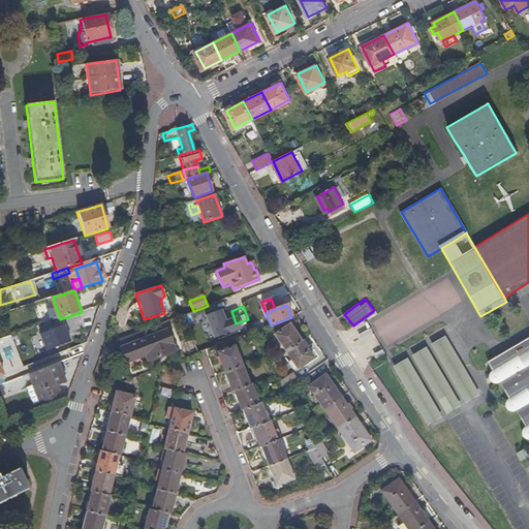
[(38,319),(56,317),(55,308),(37,310),(38,319)]
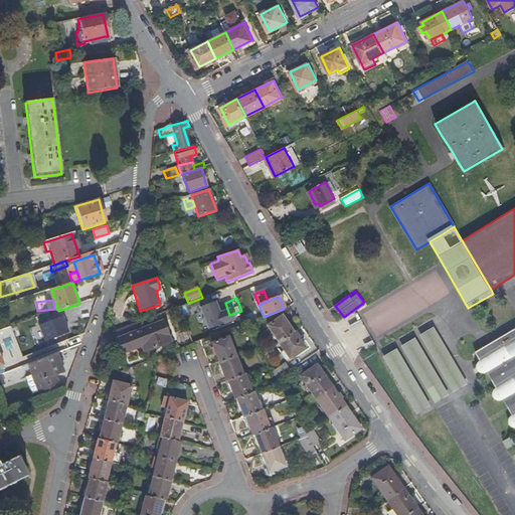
[(63,315),(38,324),(44,341),(70,332),(63,315)]
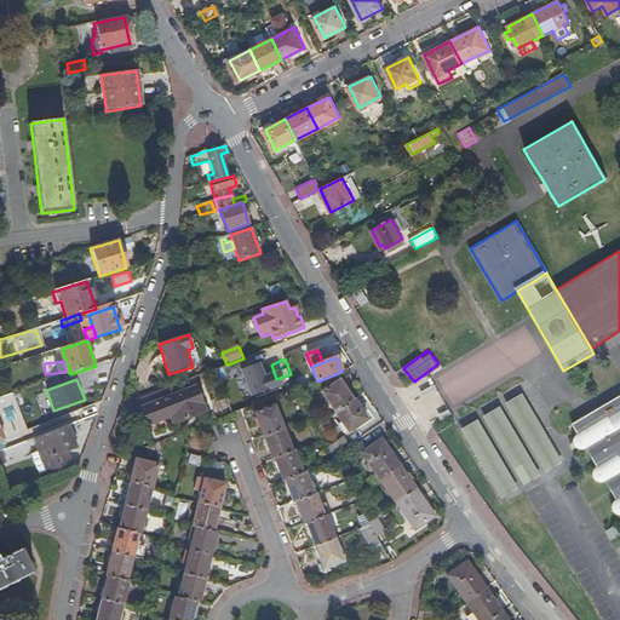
[(274,399),(282,395),(276,379),(268,383),(268,384),(274,399)]
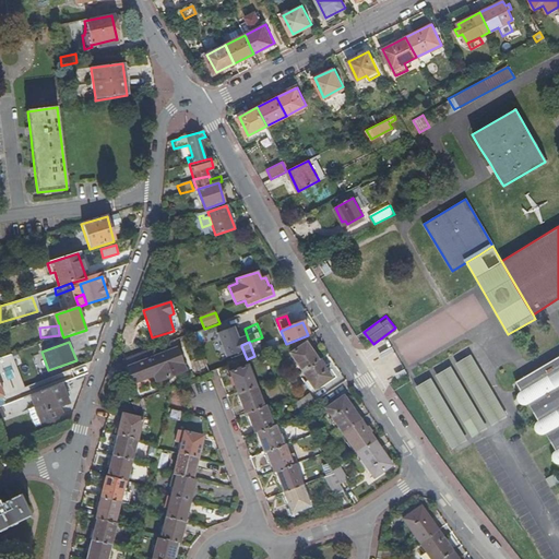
[(302,372),(318,361),(306,344),(290,355),(302,372)]
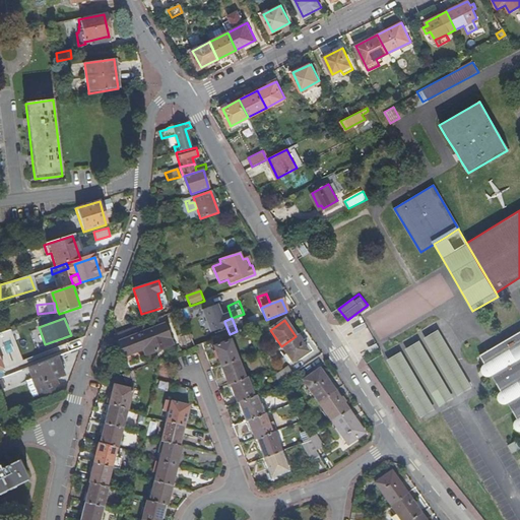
[(223,336),(230,334),(224,322),(218,324),(223,336)]
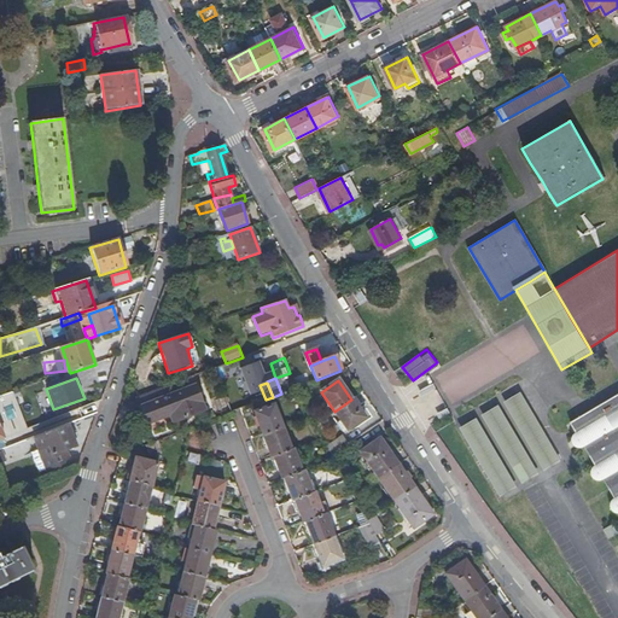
[(421,397),(436,389),(433,384),(419,392),(421,397)]
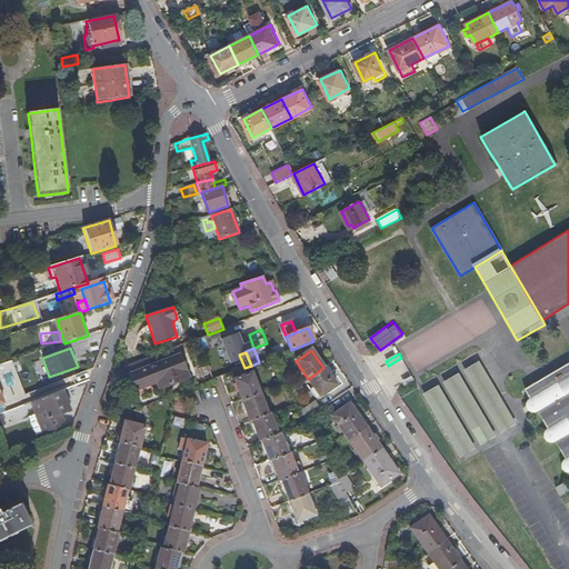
[(188,378),(180,355),(128,375),(133,390),(156,382),(159,390),(188,378)]
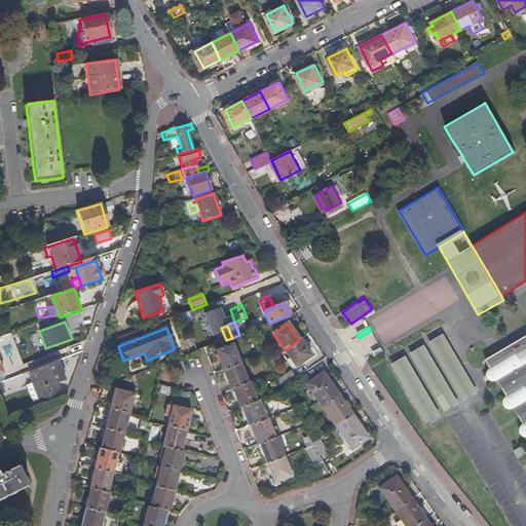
[(425,421),(479,392),(446,332),(428,341),(428,342),(409,352),(410,353),(392,363),(425,421)]
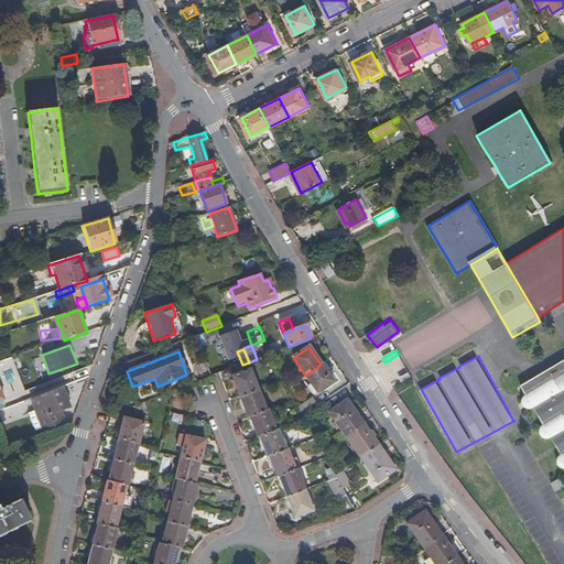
[(563,359),(528,381),(520,386),(523,391),(525,396),(523,397),(522,400),(522,402),(523,405),(524,408),(528,409),(530,409),(533,409),(543,425),(541,427),(540,430),(540,433),(540,435),(542,437),(545,438),(549,440),(551,438),(555,446),(561,455),(559,457),(557,459),(557,463),(559,466),(560,468),(563,469),(563,468),(563,359)]
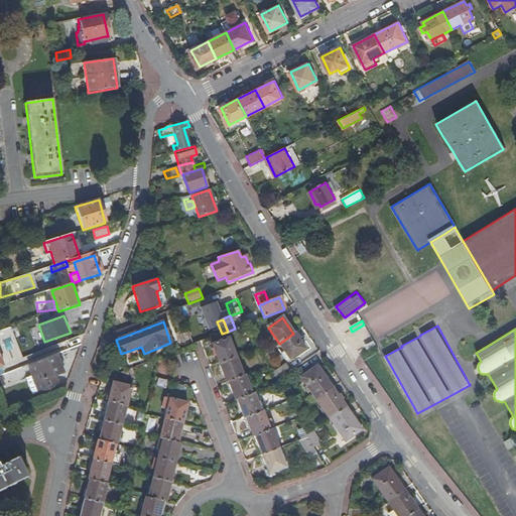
[(305,350),(294,334),(293,334),(279,344),(278,345),(290,361),(305,350)]
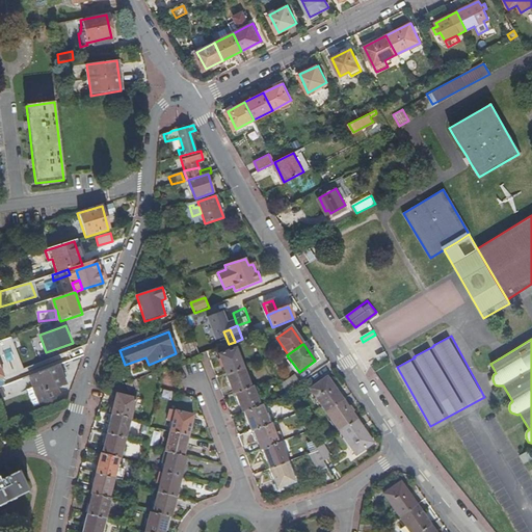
[(218,355),(225,375),(243,368),(236,348),(218,355)]
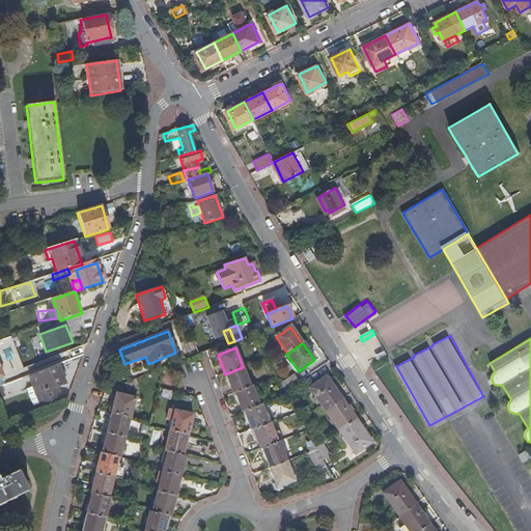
[(53,354),(56,360),(66,355),(64,350),(53,354)]
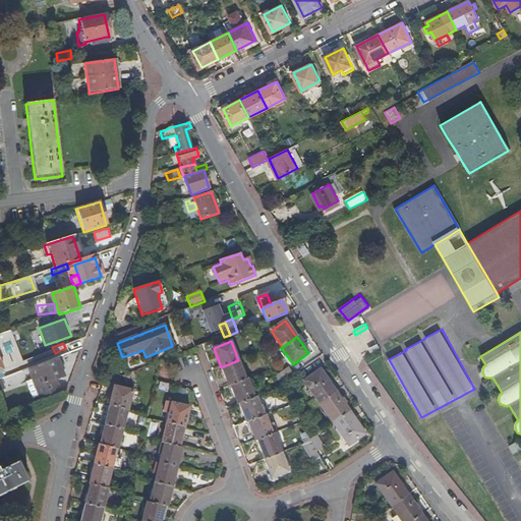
[(377,344),(368,349),(370,353),(379,348),(377,344)]
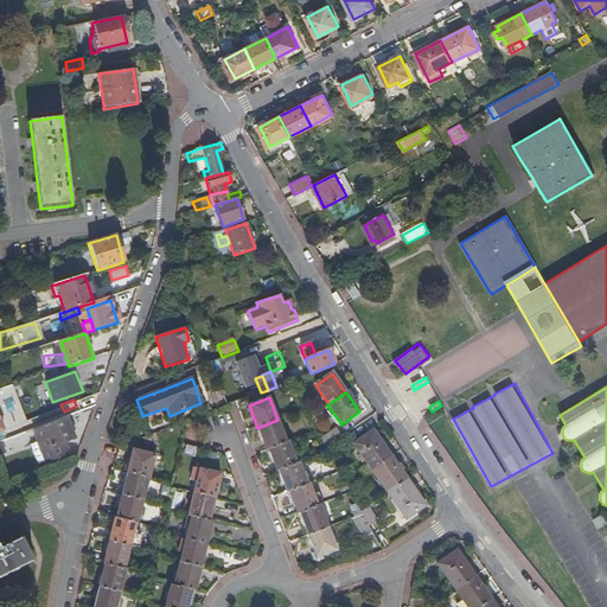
[(31,432),(66,417),(64,411),(61,404),(38,414),(34,403),(23,408),(26,419),(31,432)]
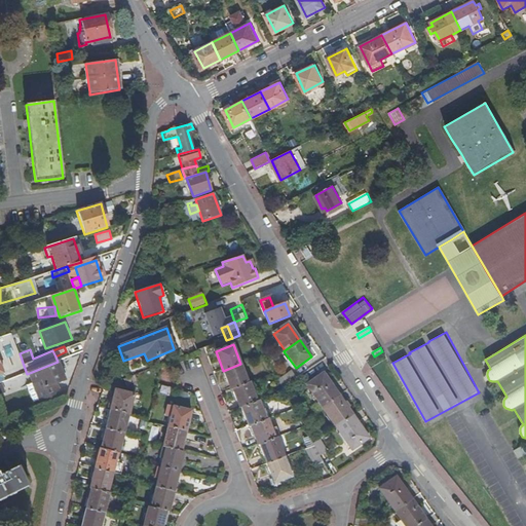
[(35,390),(38,399),(59,391),(59,390),(55,383),(65,380),(58,362),(27,374),(26,374),(27,377),(30,376),(36,390),(35,390)]
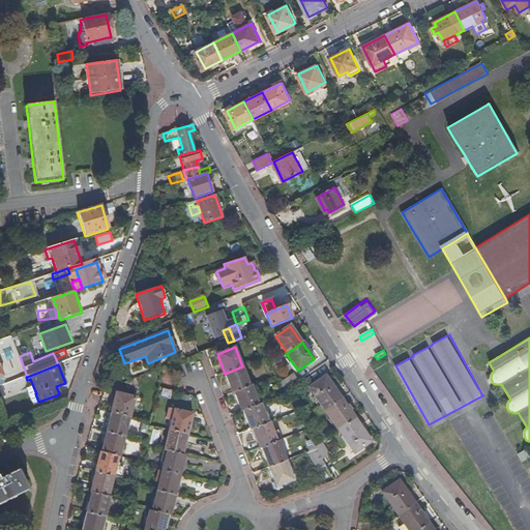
[(242,366),(225,374),(232,392),(234,391),(249,386),(242,366)]
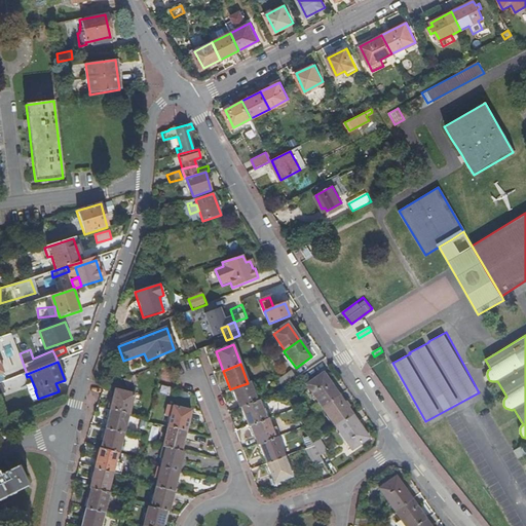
[(283,389),(298,379),(292,371),(277,381),(283,389)]
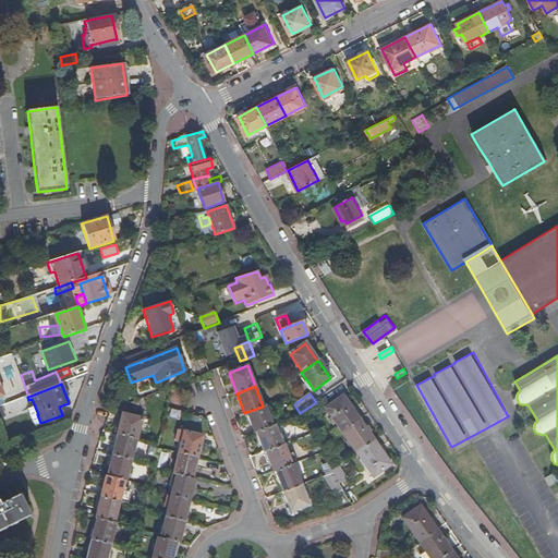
[(341,433),(360,420),(343,397),(325,410),(341,433)]
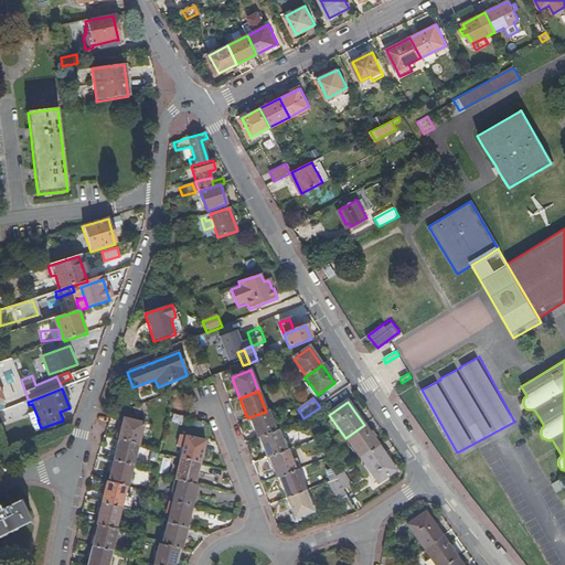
[(268,411),(266,412),(249,417),(257,438),(259,438),(276,432),(268,411)]
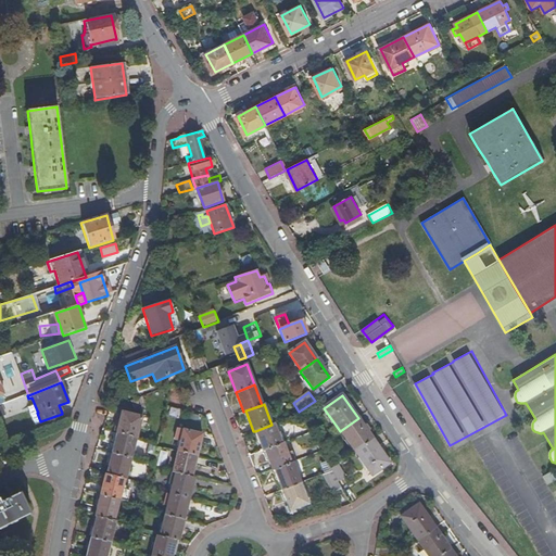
[(122,413),(116,433),(117,433),(136,438),(141,418),(122,413)]
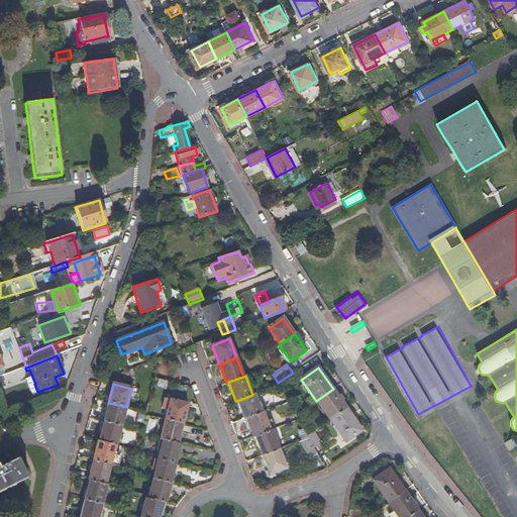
[(58,385),(37,392),(38,395),(55,389),(58,385)]
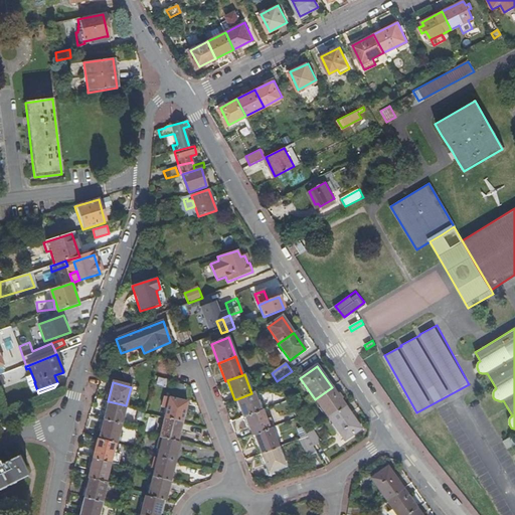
[(345,407),(332,387),(315,399),(329,418),(345,407)]
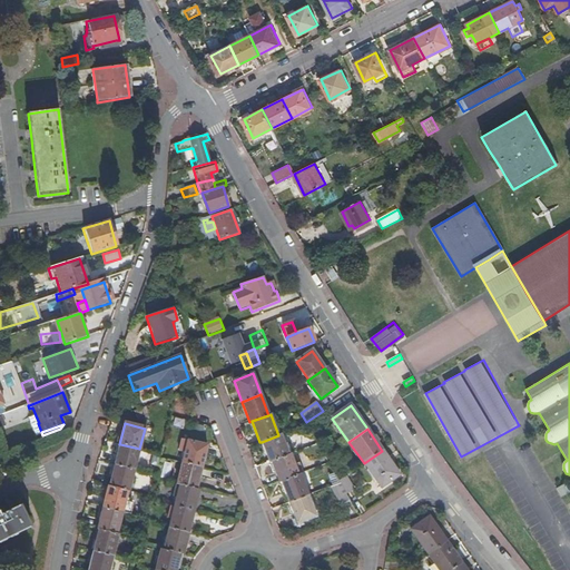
[(279,435),(278,435),(262,442),(269,462),(272,461),(287,455),(279,435)]
